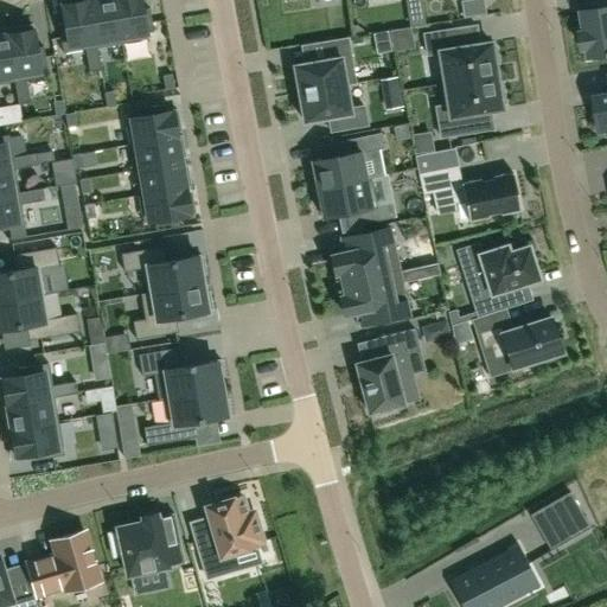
[(63,53),(85,50),(89,72),(101,71),(97,48),(96,48),(88,0),(77,2),(77,0),(62,0),(61,0),(65,23),(58,24),(63,53)]
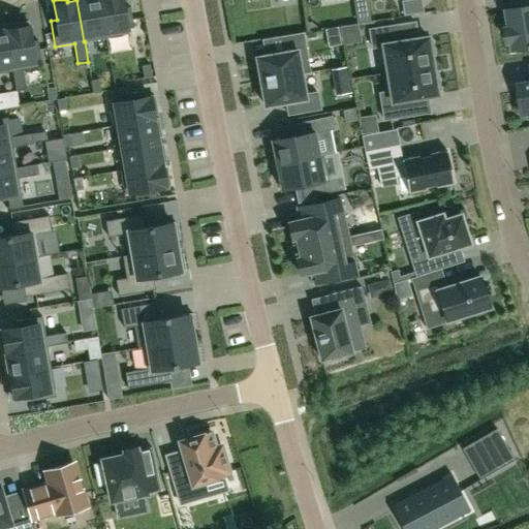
[(76,0),(84,41),(85,41),(106,37),(99,0),(76,0)]
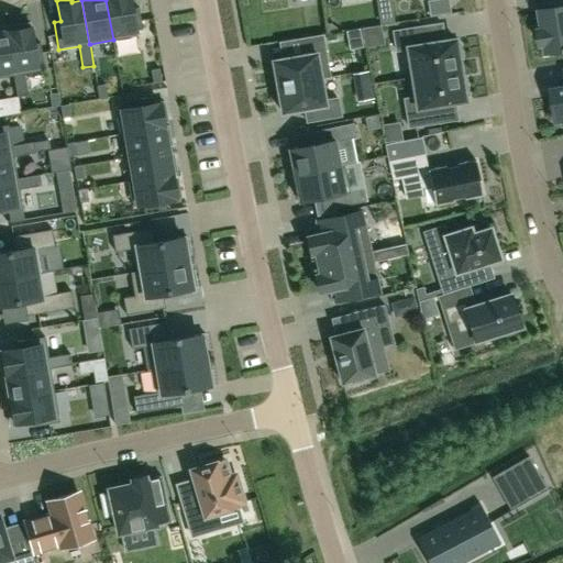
[(106,0),(113,40),(143,34),(139,8),(132,9),(130,0),(106,0)]
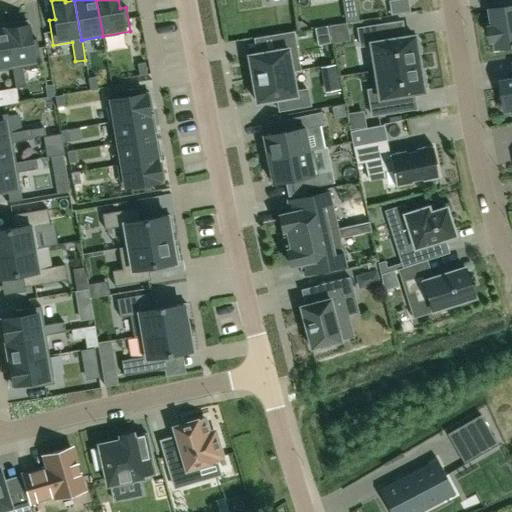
[(407,0),(388,0),(390,13),(409,10),(407,0)]
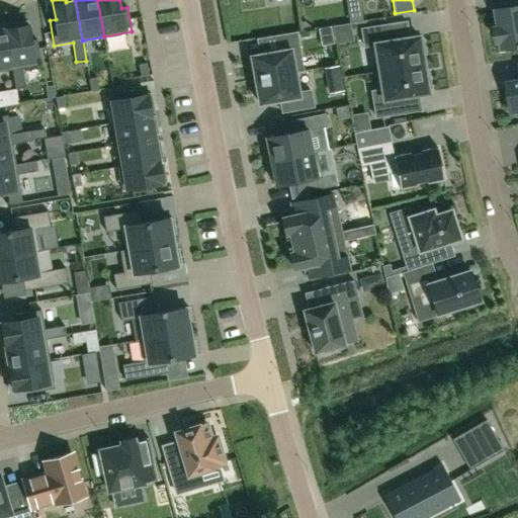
[(517,0),(507,0),(509,7),(497,9),(500,26),(496,27),(498,42),(502,41),(503,50),(517,47),(517,0)]
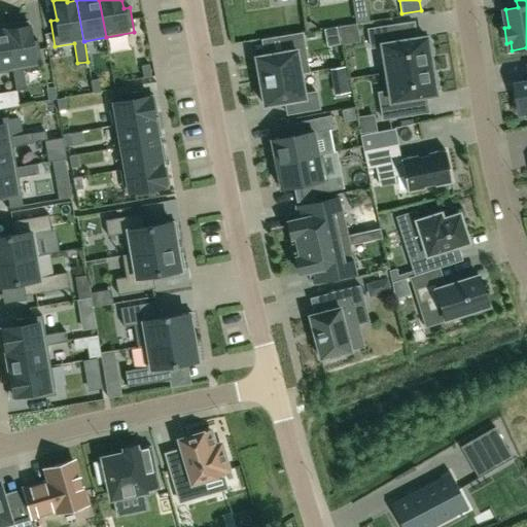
[(28,22),(14,25),(15,28),(10,29),(7,30),(6,30),(13,71),(12,71),(15,92),(27,90),(23,69),(42,66),(38,40),(32,41),(28,22)]
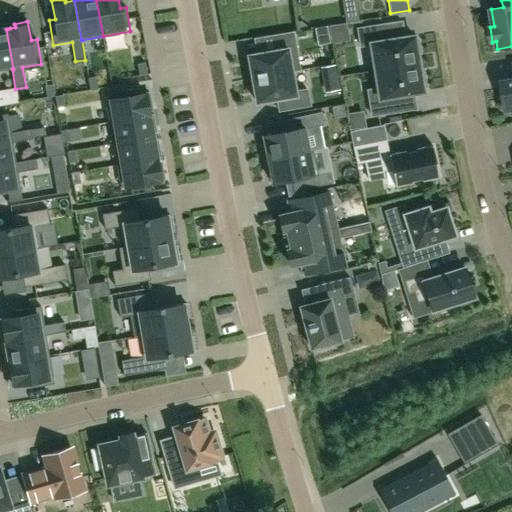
[(6,25),(0,25),(0,71),(12,69),(13,69),(6,29),(7,29),(6,25)]
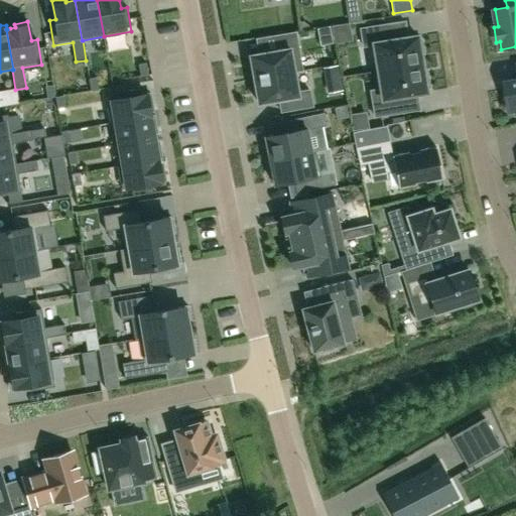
[(378,72),(422,65),(420,55),(424,54),(421,38),(417,39),(417,36),(407,38),(391,40),(389,31),(388,25),(361,29),(363,46),(374,45),(378,72)]
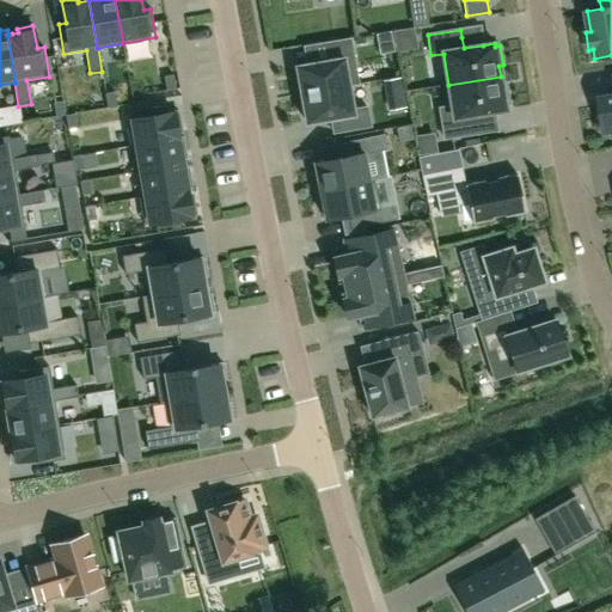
[(297,66),(301,95),(348,86),(343,57),(297,66)]
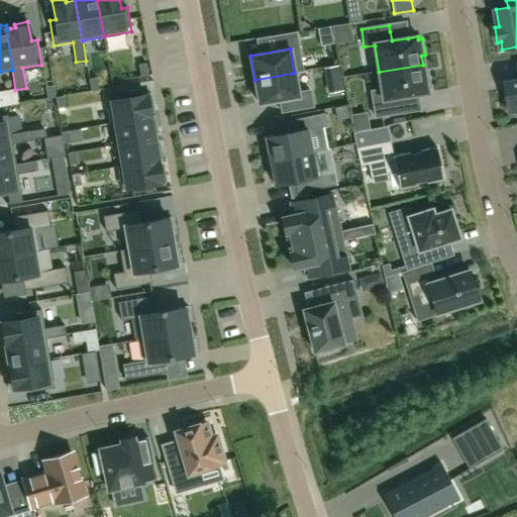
[(146,64),(138,65),(140,77),(148,75),(146,64)]
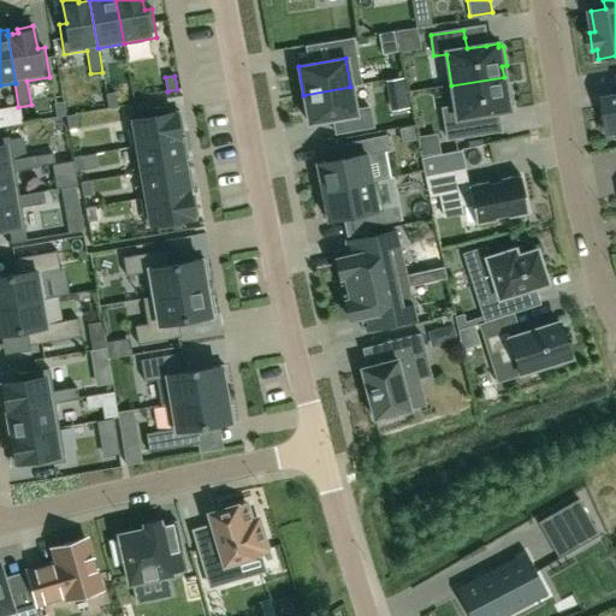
[(448,140),(481,134),(479,124),(478,116),(497,112),(509,110),(509,106),(514,106),(510,87),(505,88),(504,77),(451,86),(455,107),(443,108),(448,140)]
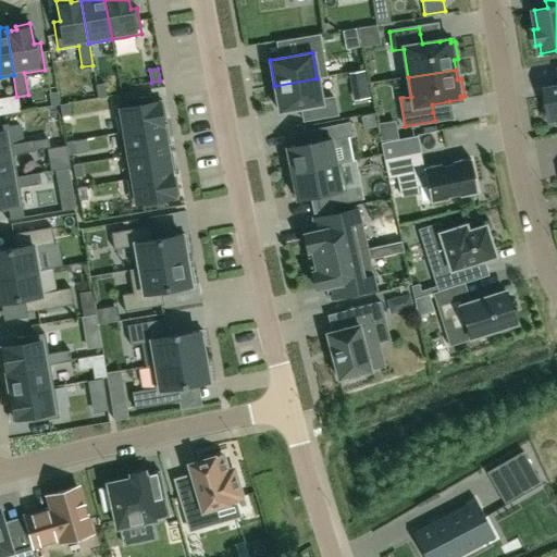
[(274,86),(279,111),(308,107),(309,113),(310,120),(337,114),(334,97),(321,100),(317,78),(274,86)]
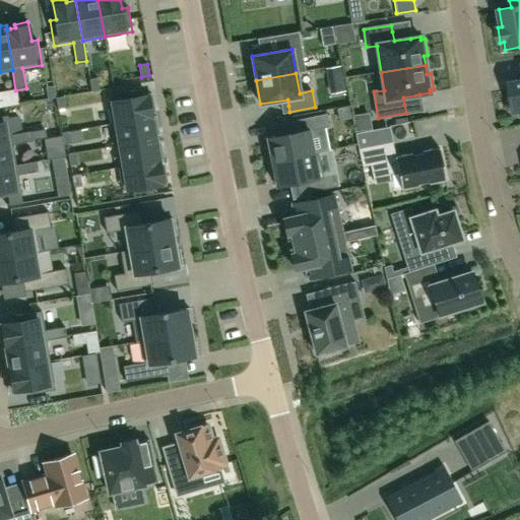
[(89,81),(91,91),(101,90),(100,80),(89,81)]
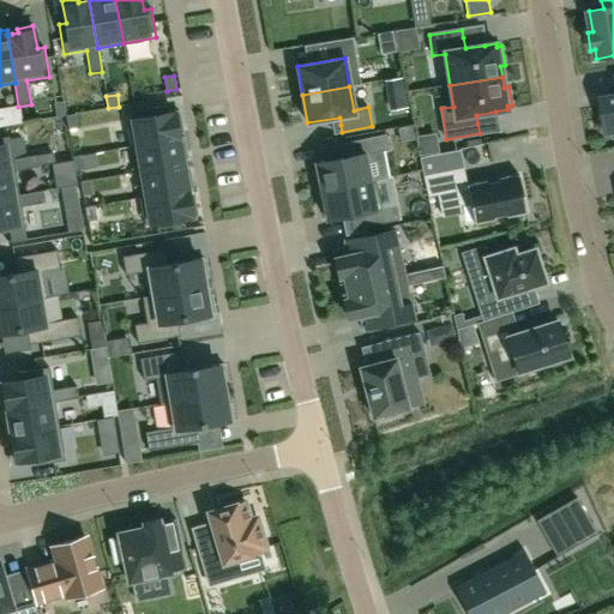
[(613,95),(603,98),(608,133),(613,132),(613,133),(613,95)]
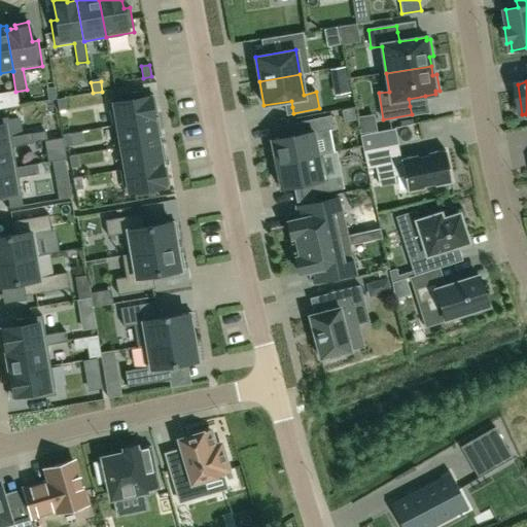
[(54,86),(46,89),(48,101),(56,99),(54,86)]
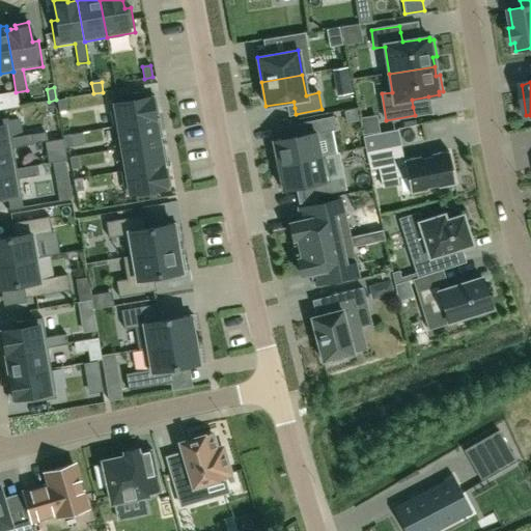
[(110,104),(114,127),(156,119),(155,119),(155,115),(154,111),(158,110),(155,96),(140,99),(139,92),(118,96),(119,102),(110,104)]
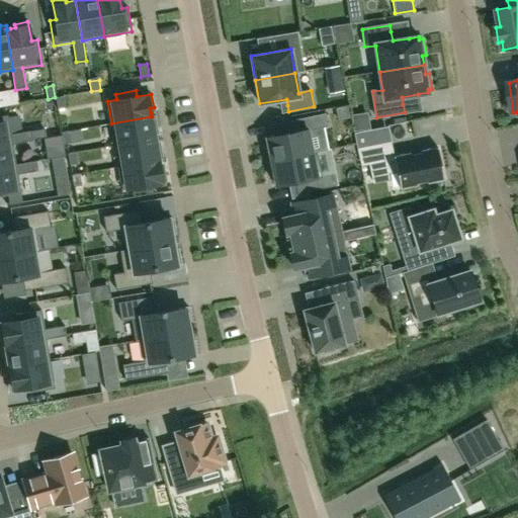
[(9,95),(11,105),(18,104),(17,94),(9,95)]
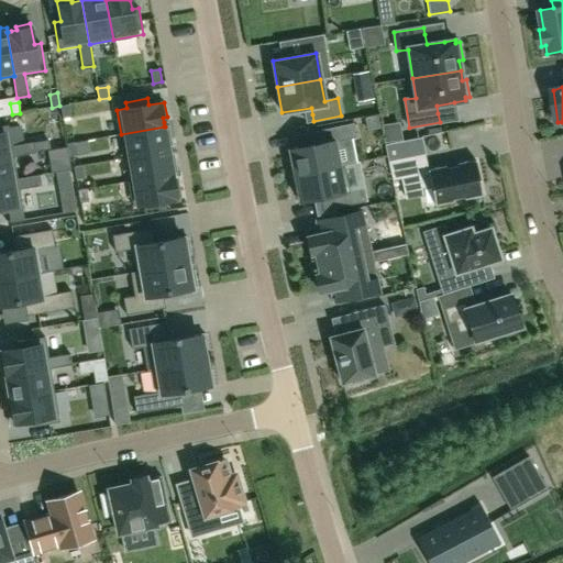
[(68,105),(61,106),(63,119),(70,118),(68,105)]
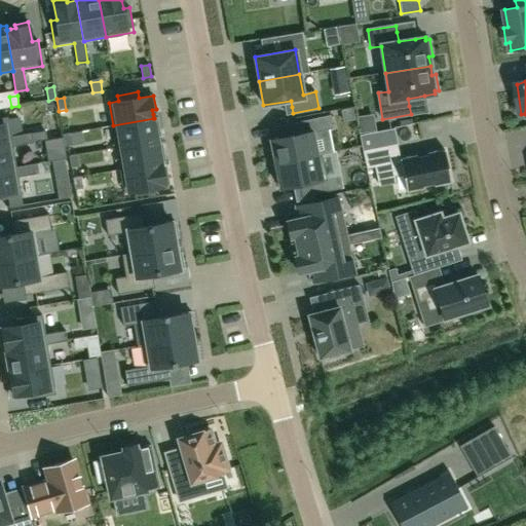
[(340,109),(342,122),(355,119),(353,106),(340,109)]
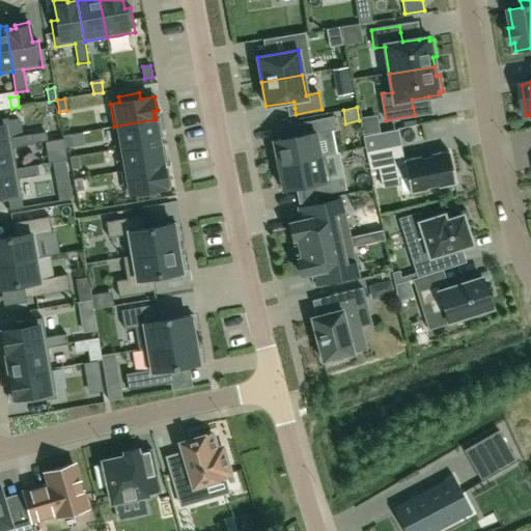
[(270,150),(274,166),(320,157),(315,134),(336,130),(333,116),(301,122),(302,129),(303,135),(273,141),(274,149),(270,150)]
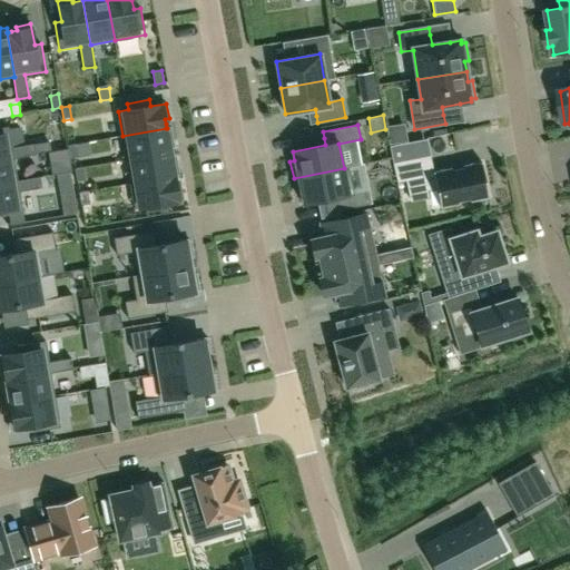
[(0,159),(13,158),(13,159),(36,155),(36,154),(36,153),(33,144),(12,148),(8,127),(0,128),(0,159)]
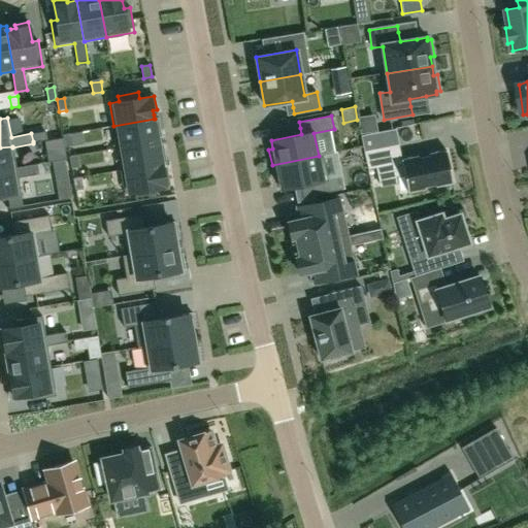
[(117,149),(158,141),(158,137),(157,133),(161,132),(158,118),(154,119),(155,119),(113,126),(117,149)]
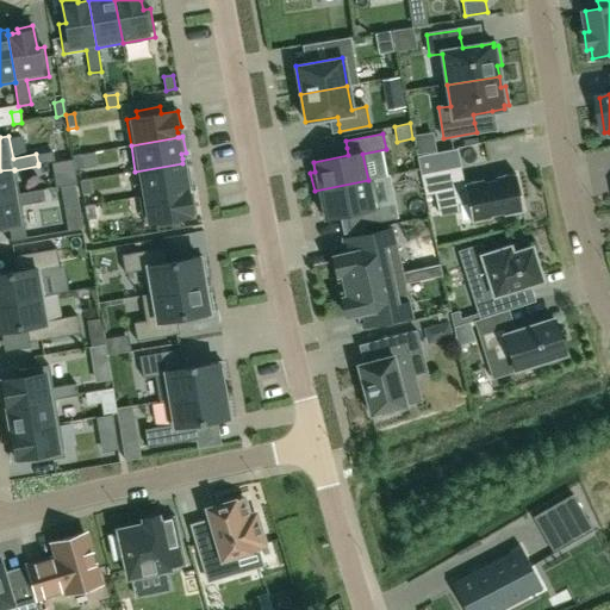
[(54,151),(36,154),(38,163),(38,165),(55,162),(54,151)]
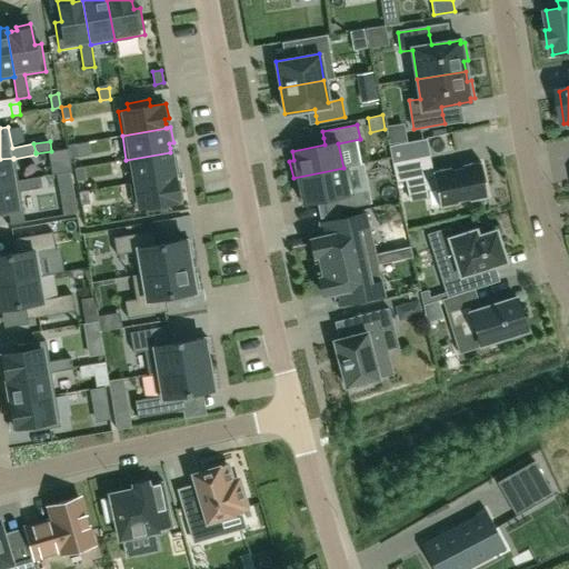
[(78,157),(76,143),(68,146),(69,159),(78,157)]
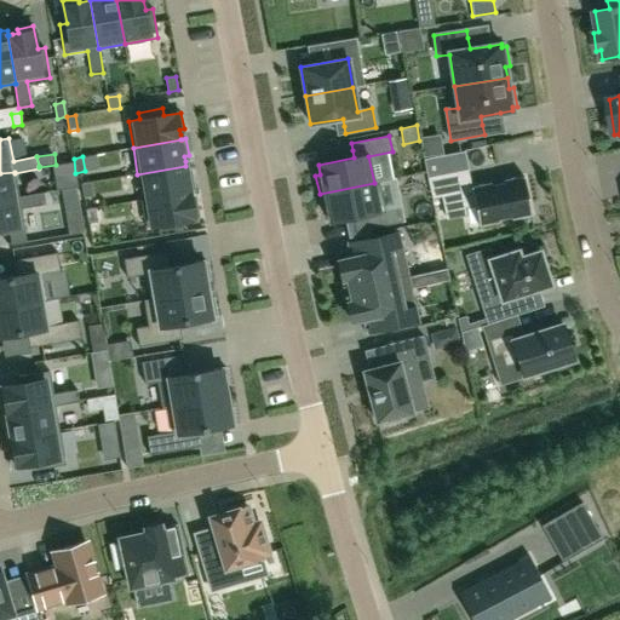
[(190,191),(195,191),(191,174),(188,176),(187,170),(185,166),(137,174),(142,200),(190,191)]
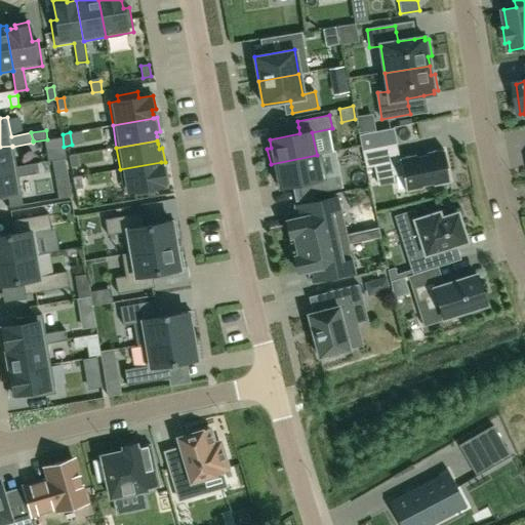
[(0,169),(16,167),(16,166),(12,147),(12,146),(0,147),(0,169)]
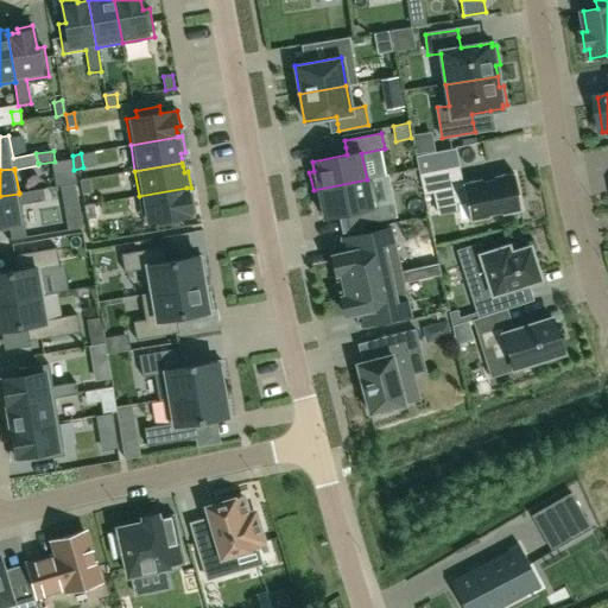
[(473,182),(462,184),(469,221),(480,219),(488,217),(488,215),(501,213),(502,215),(521,210),(513,173),(494,177),(495,179),(481,182),(481,181),(473,182)]
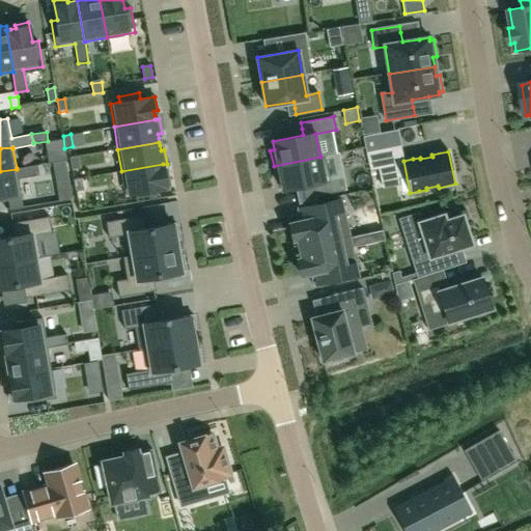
[(80,168),(78,156),(70,158),(72,169),(80,168)]
